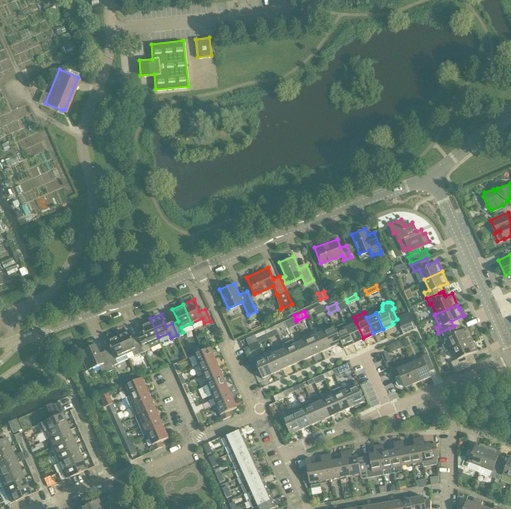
[(287,318),(284,320),(286,323),(287,327),(297,323),(296,321),(296,319),(294,315),(287,318)]
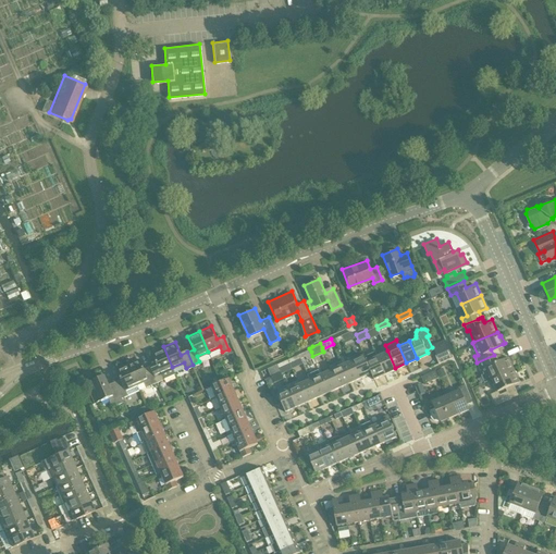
[(172,367),(163,346),(151,352),(153,356),(147,359),(150,368),(151,368),(157,381),(175,373),(172,367)]
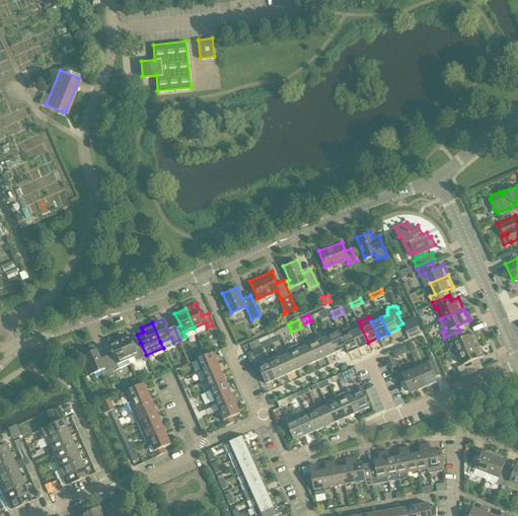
[(421,332),(418,323),(404,329),(408,337),(421,332)]
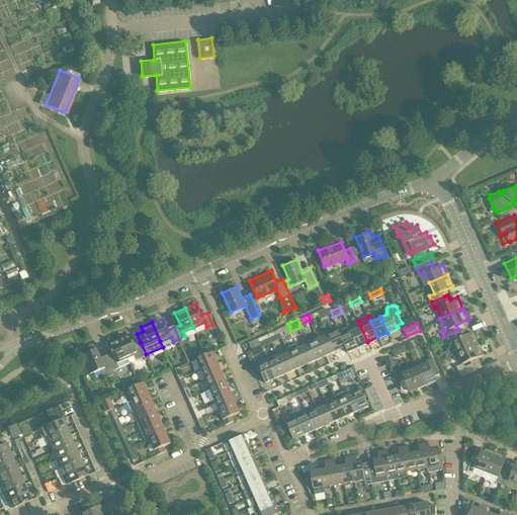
[(289,327),(287,324),(277,328),(279,332),(283,330),(284,332),(287,333),(290,331),(289,327)]
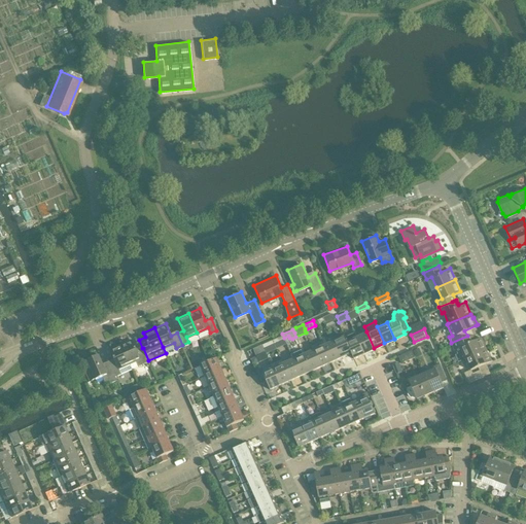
[(354,332),(351,333),(344,336),(346,340),(351,351),(353,357),(363,352),(356,336),(354,332)]
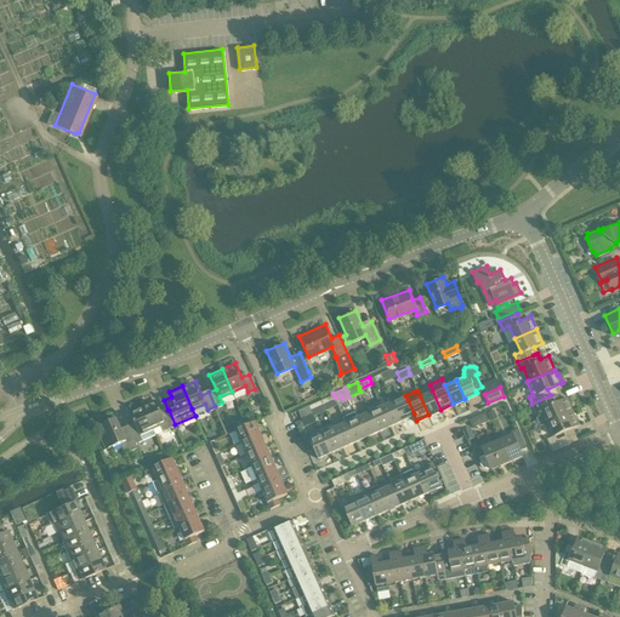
[(420,395),(428,415),(441,410),(432,390),(420,395)]
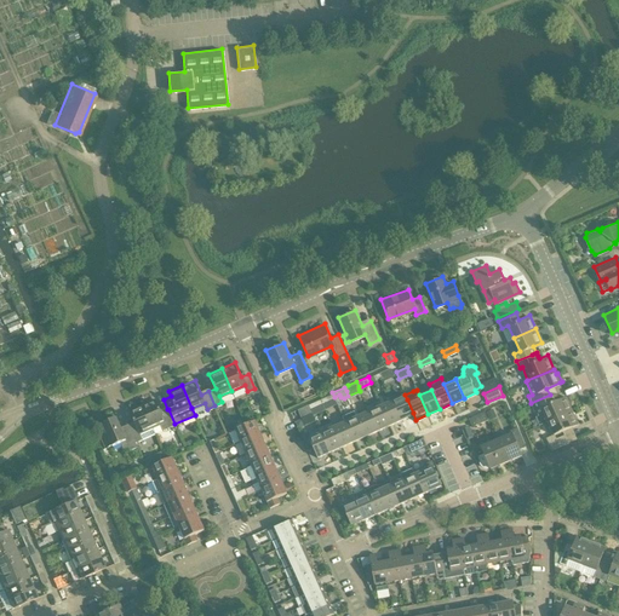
[(550,395),(531,403),(534,410),(536,409),(538,414),(544,410),(548,419),(548,420),(572,409),(566,396),(559,398),(556,392),(550,395)]
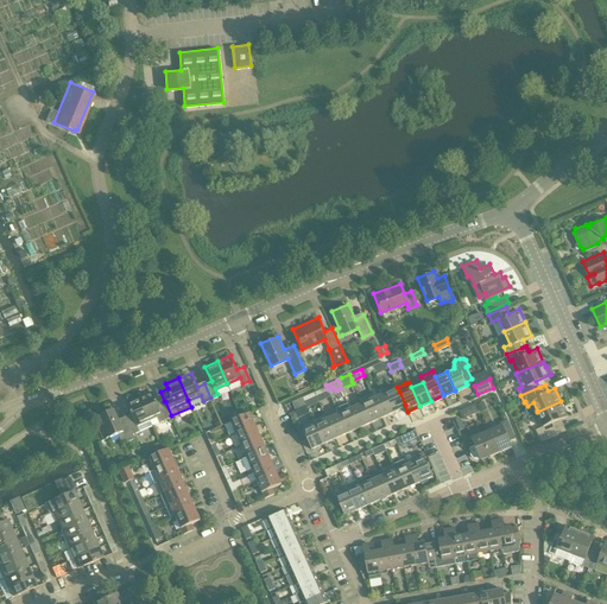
[(397,386),(385,392),(393,411),(405,405),(399,392),(397,387),(397,386)]
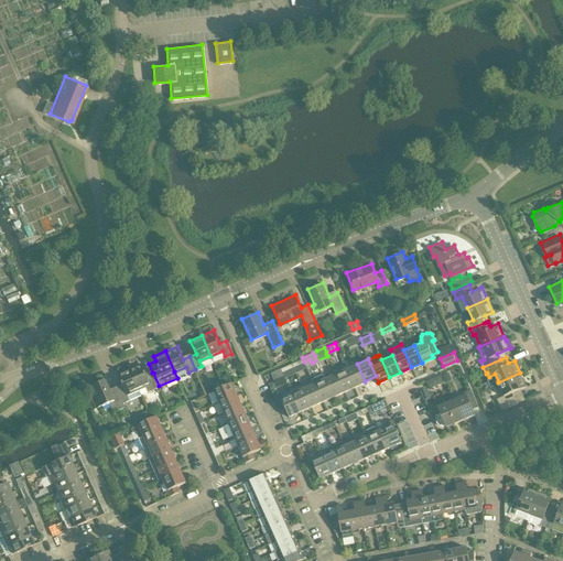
[(159,386),(153,373),(152,373),(147,375),(141,362),(129,367),(139,388),(145,385),(145,387),(149,390),(159,386)]
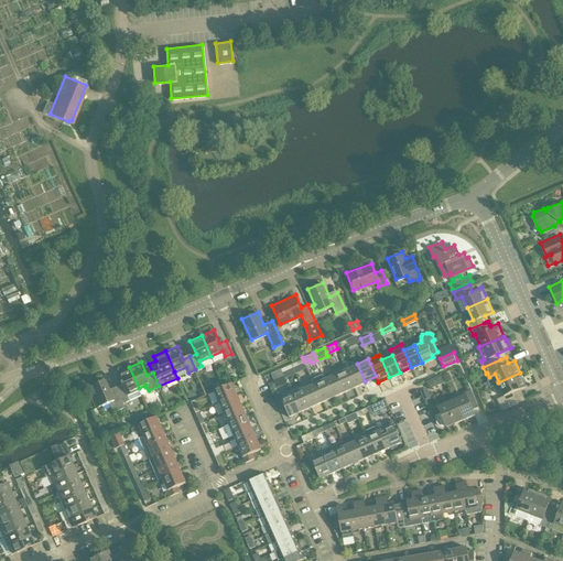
[(354,386),(346,368),(344,364),(333,368),(335,373),(343,390),(354,386)]
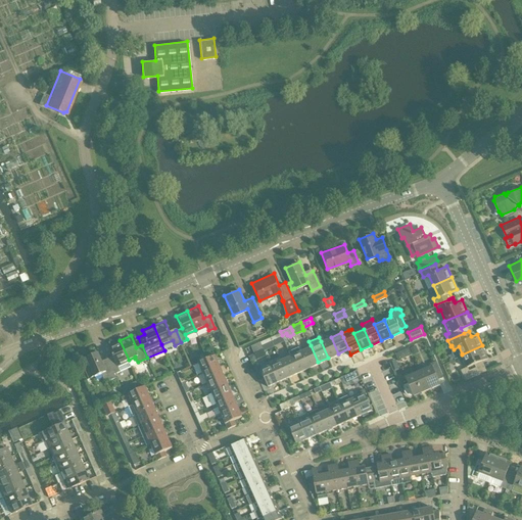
[(321,341),(328,358),(338,353),(331,337),(321,341)]
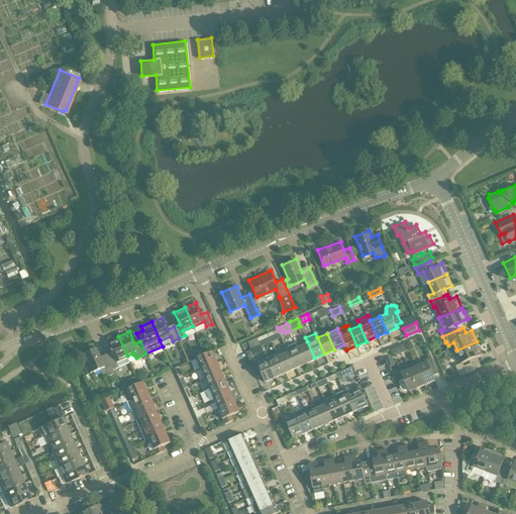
[(127,355),(118,336),(107,341),(113,353),(107,355),(114,372),(113,368),(119,366),(118,365),(129,360),(127,355)]
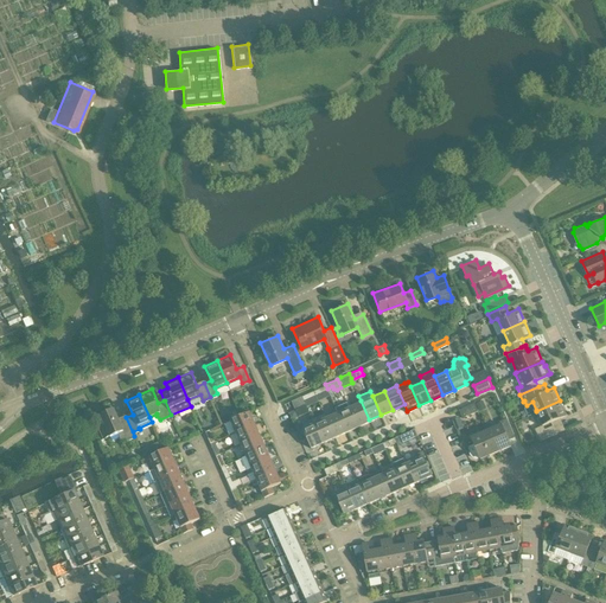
[(305,403),(301,395),(291,399),(294,408),(305,403)]
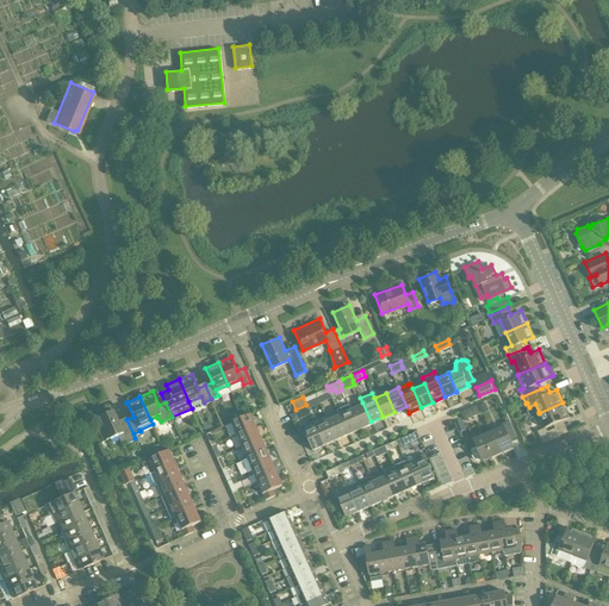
[(485,399),(478,403),(482,410),(489,407),(485,399)]
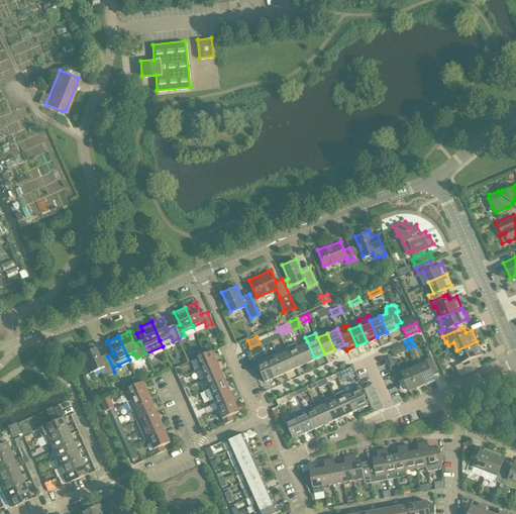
[(304,363),(297,346),(295,341),(292,342),(294,347),(287,350),(295,367),(304,363)]
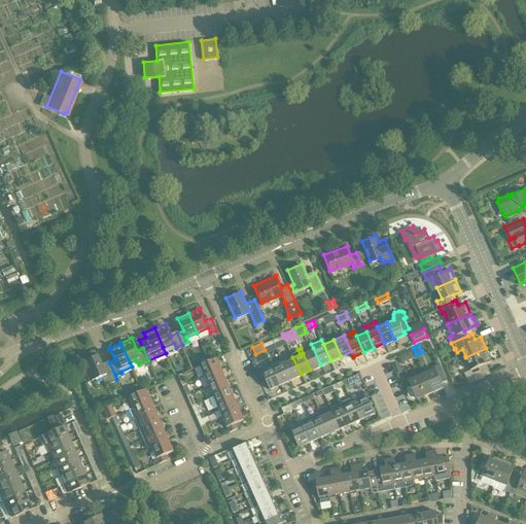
[(313,348),(303,353),(310,370),(320,364),(313,348)]
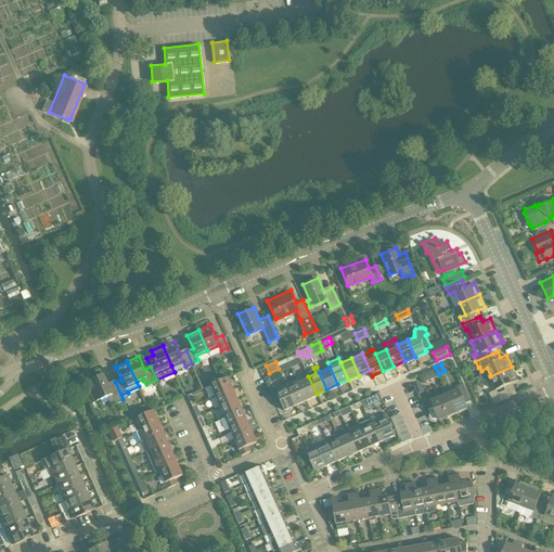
[(495,387),(488,390),(491,398),(493,402),(509,395),(507,390),(504,384),(511,382),(517,379),(512,367),(490,376),(495,387)]
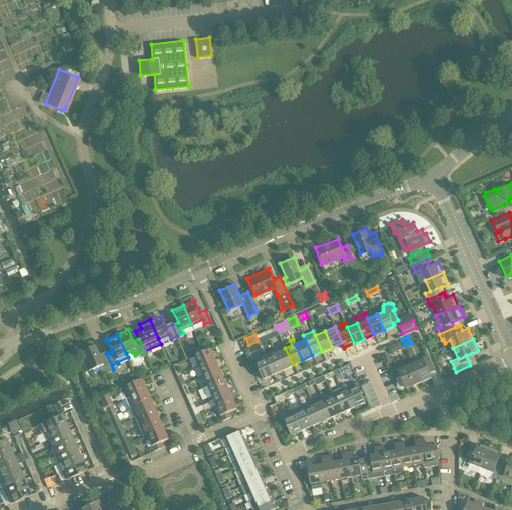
[(391,352),(403,347),(401,340),(388,346),(391,352)]
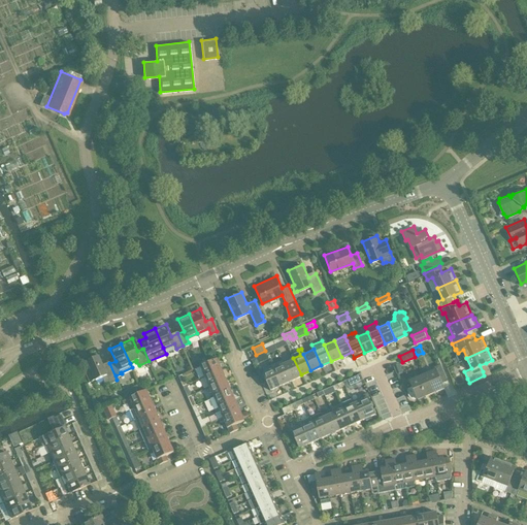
[(117,380),(109,363),(103,366),(98,354),(87,359),(91,367),(84,370),(89,381),(95,378),(95,379),(102,375),(104,381),(108,379),(110,383),(117,380)]
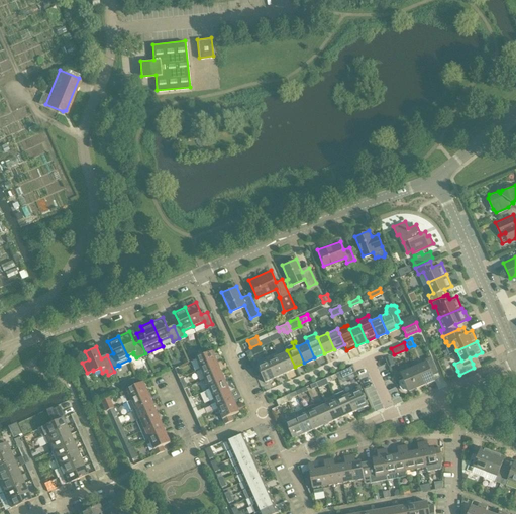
[(200,367),(216,360),(212,349),(196,356),(200,367)]
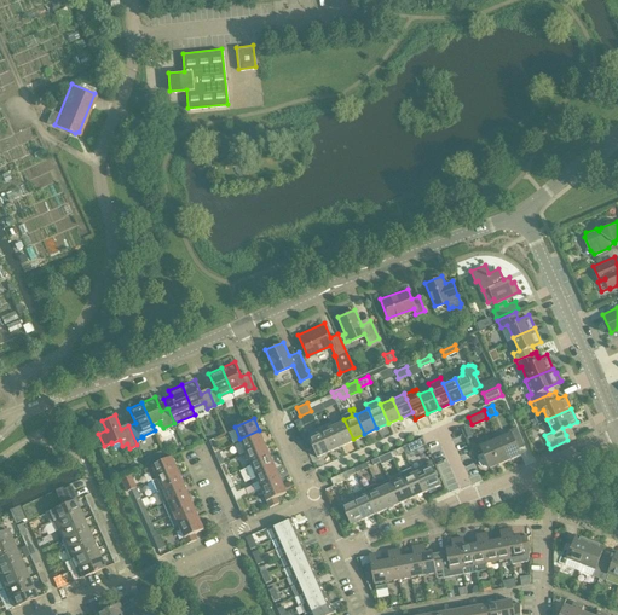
[(344,419),(333,425),(341,445),(353,439),(344,419)]
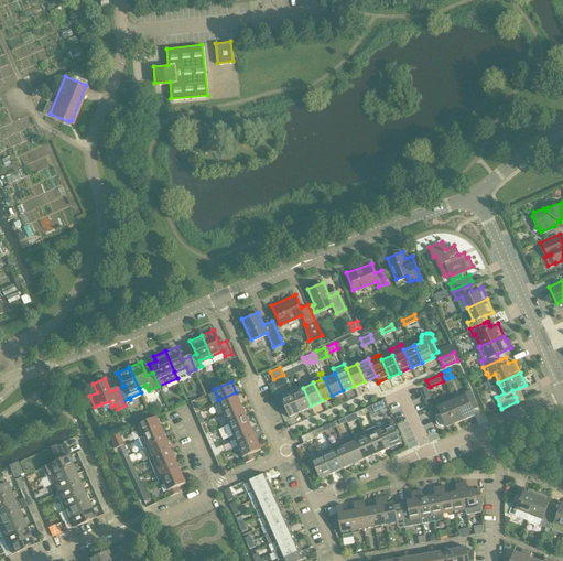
[(290,388),(300,410),(311,406),(303,388),(301,384),(290,388)]
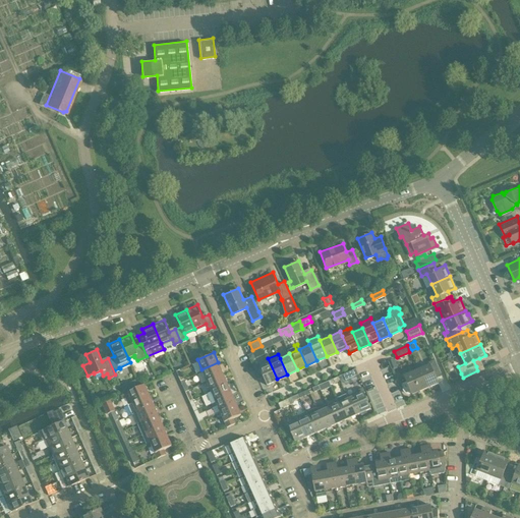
[(277,379),(268,358),(264,360),(266,364),(258,367),(267,384),(277,379)]
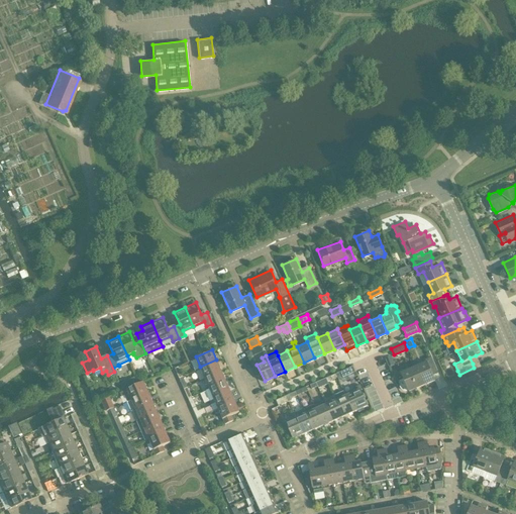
[(413,366),(421,384),(434,379),(432,374),(438,371),(431,355),(425,357),(426,361),(413,366)]
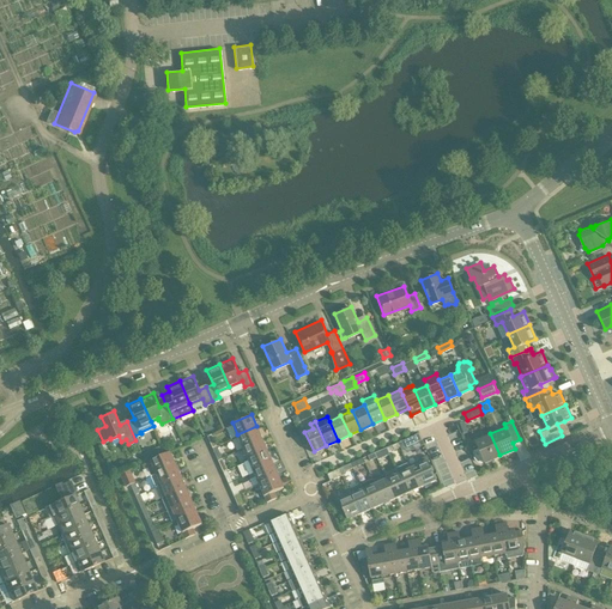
[(243,446),(262,438),(256,426),(237,434),(243,446)]
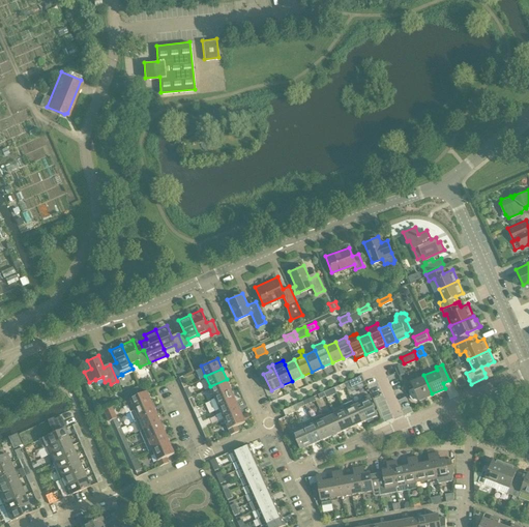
[(361,373),(349,379),(351,385),(364,379),(361,373)]
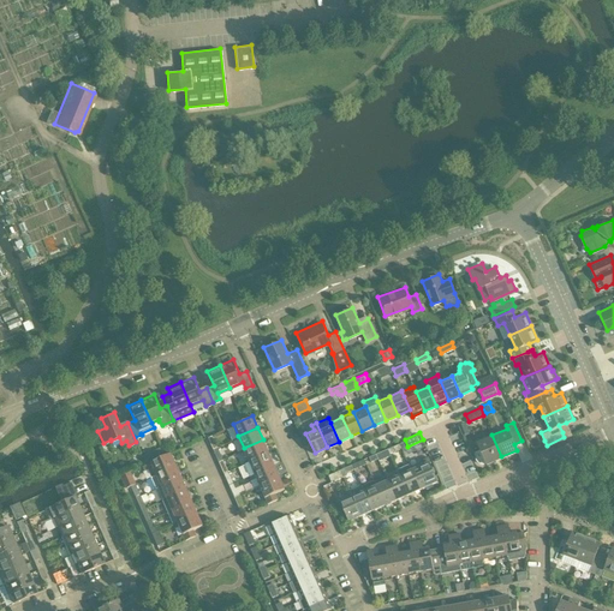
[(213,448),(218,445),(212,433),(207,436),(213,448)]
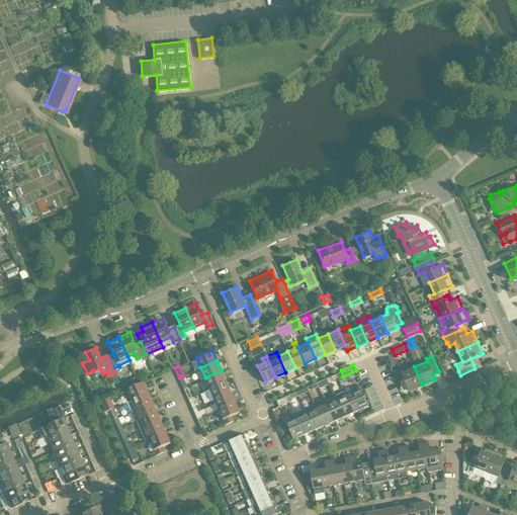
[(406,390),(407,390),(409,389),(410,391),(422,384),(414,366),(402,372),(404,378),(399,380),(402,388),(402,389),(403,389),(404,389),(405,390),(406,390)]
